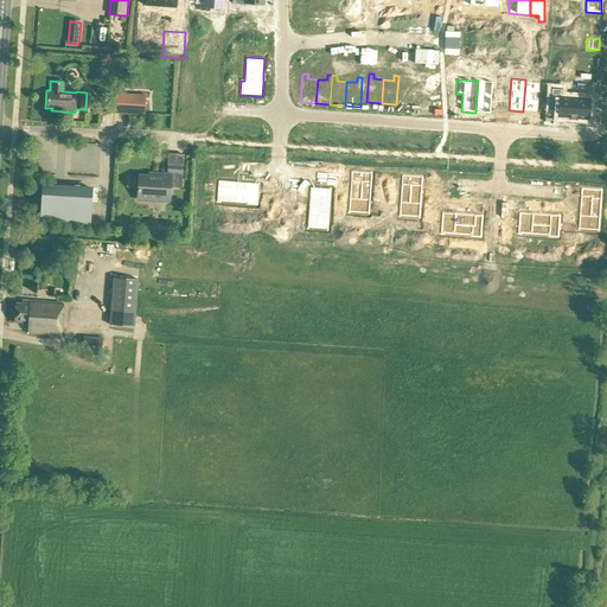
[(478,81),(475,113),(490,114),(492,82),(478,81)]
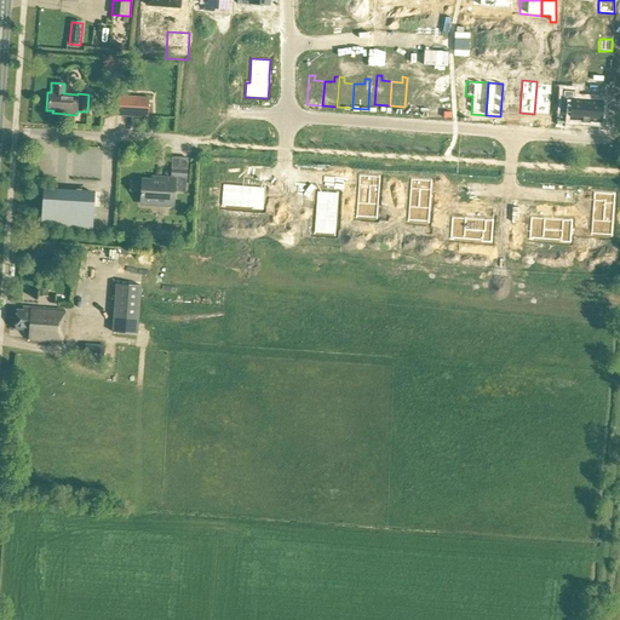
[(537,85),(534,114),(549,115),(551,85),(537,85)]
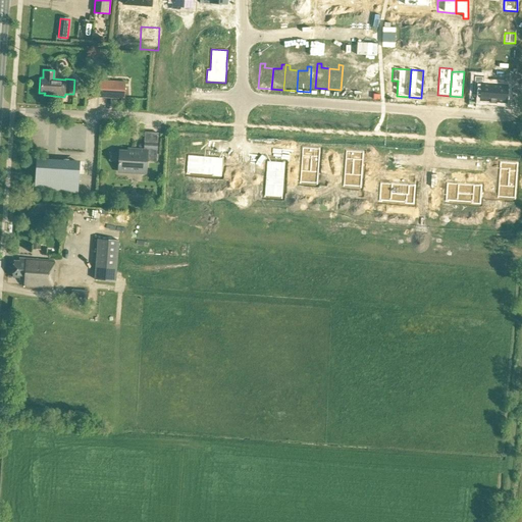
[(482,77),(474,76),(473,93),(480,93),(479,101),(489,102),(489,103),(490,103),(490,102),(494,102),(494,104),(496,104),(496,102),(505,103),(506,91),(507,85),(482,84),(482,77)]
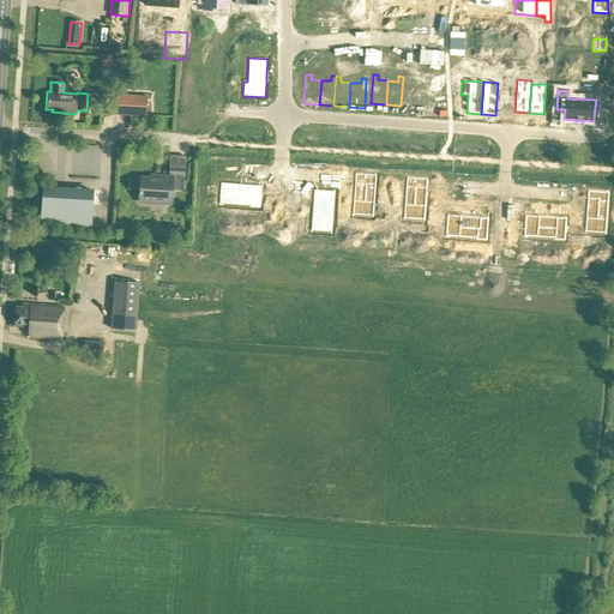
[(118,95),(116,115),(146,116),(148,96),(118,95)]
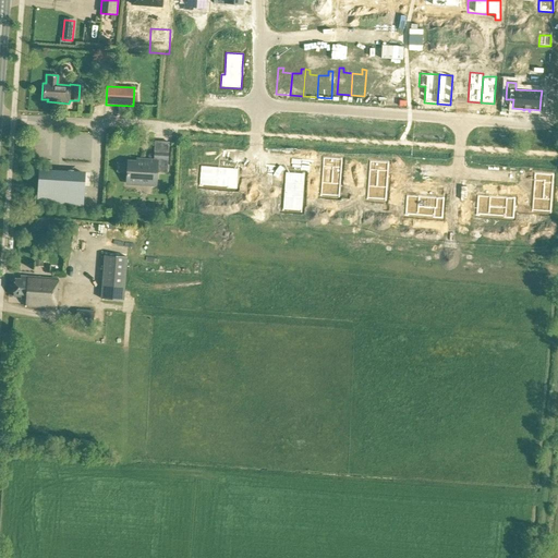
[(128,161),(126,182),(128,182),(128,183),(156,185),(157,167),(167,167),(168,153),(154,153),(154,160),(136,159),(136,161),(128,161)]
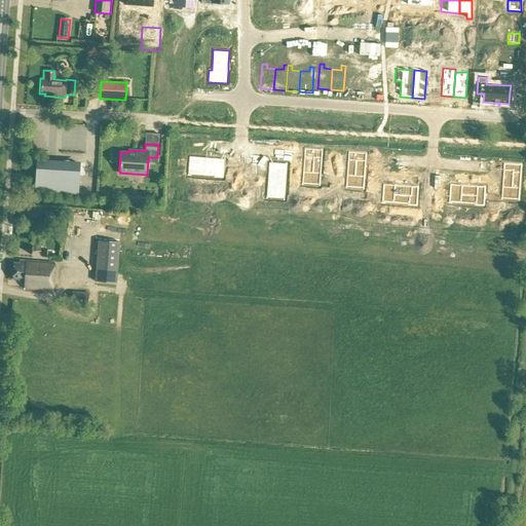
[(305,149),(301,184),(320,186),(323,151),(305,149)]
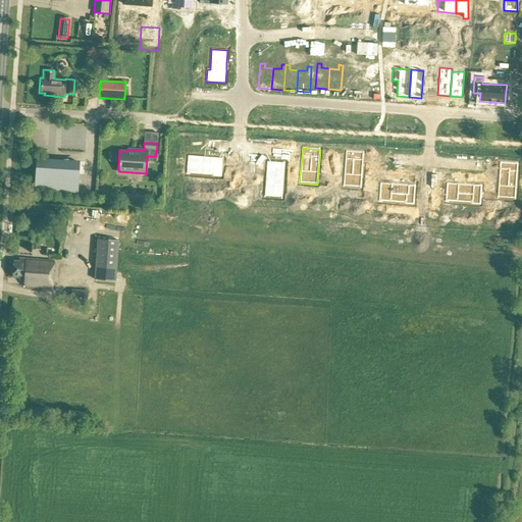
[(345,152),(343,186),(361,187),(363,153),(345,152)]
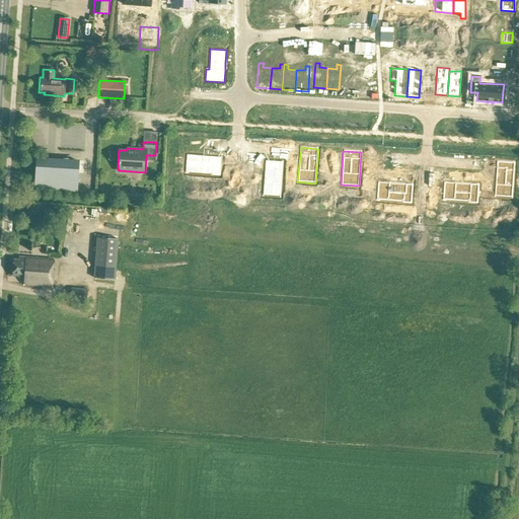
[(186,155),(183,173),(219,176),(221,158),(186,155)]
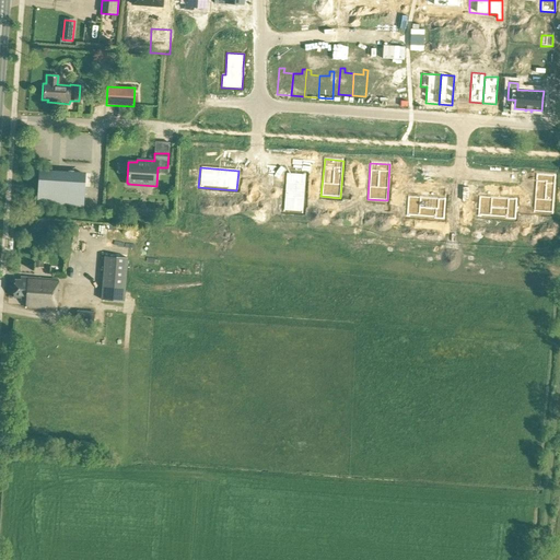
[(67,177),(67,176),(56,175),(57,173),(51,173),(51,175),(42,174),(39,201),(50,202),(50,200),(55,201),(55,202),(66,202),(66,201),(70,201),(70,203),(81,203),(82,176),(71,176),(71,177),(67,177)]
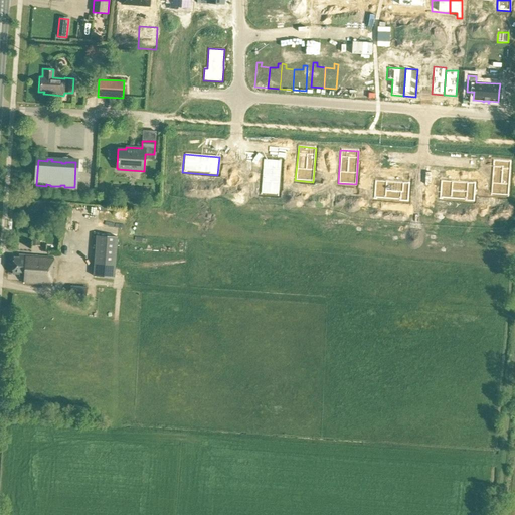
[(264,159),(261,195),(262,195),(262,194),(278,195),(278,196),(281,160),(264,159)]
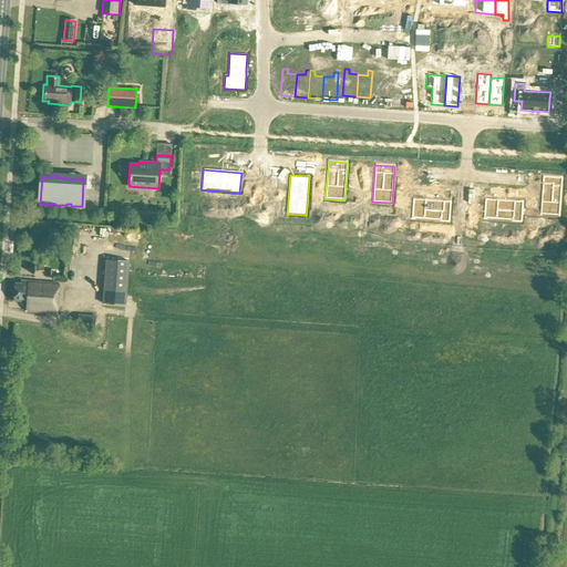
[(542,177),(539,215),(560,216),(563,178),(542,177)]
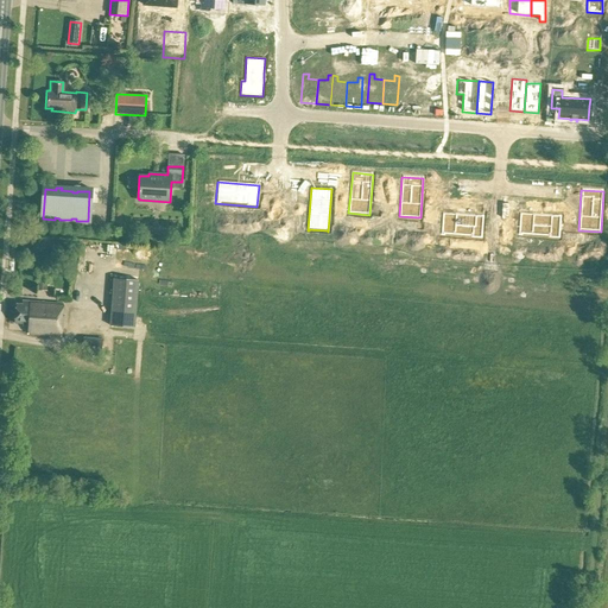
[(520,214),(520,236),(559,238),(559,215),(520,214)]
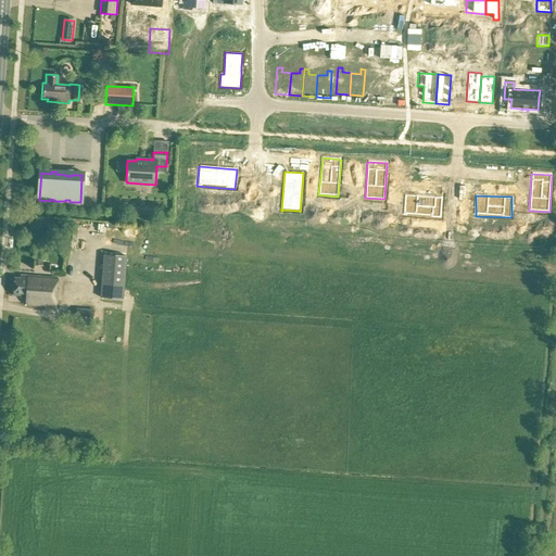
[(404,197),(404,217),(441,218),(442,198),(404,197)]
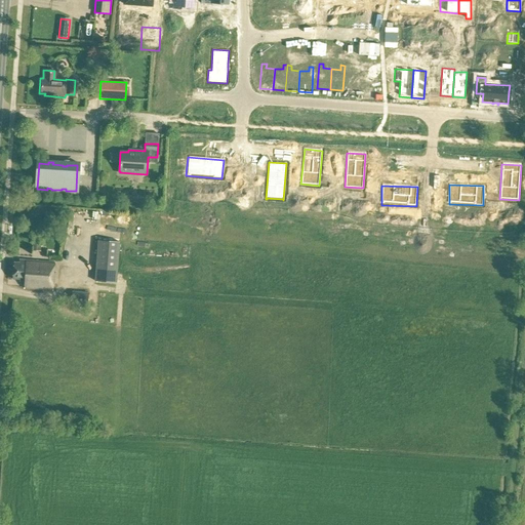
[(117,284),(120,243),(98,241),(95,283),(117,284)]
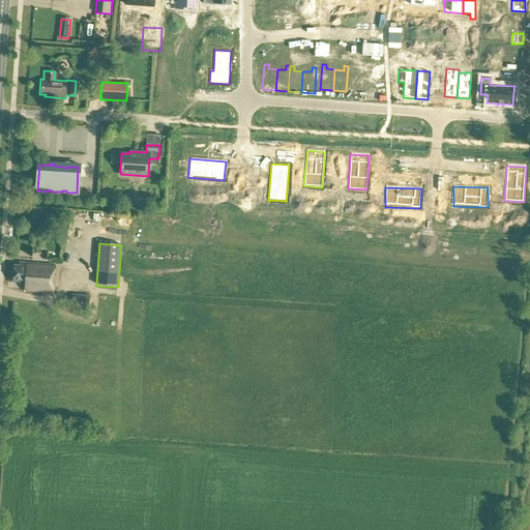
[(53,293),(55,264),(19,262),(19,265),(13,264),(12,282),(24,283),(24,291),(53,293)]
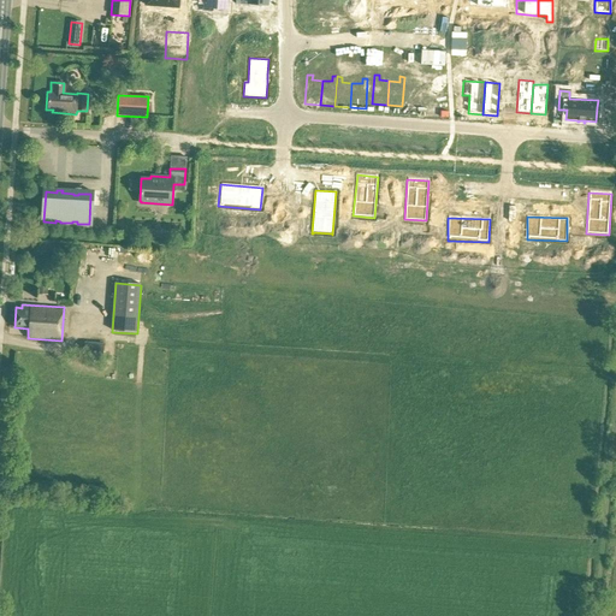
[(104,343),(84,342),(83,356),(102,357),(104,343)]
